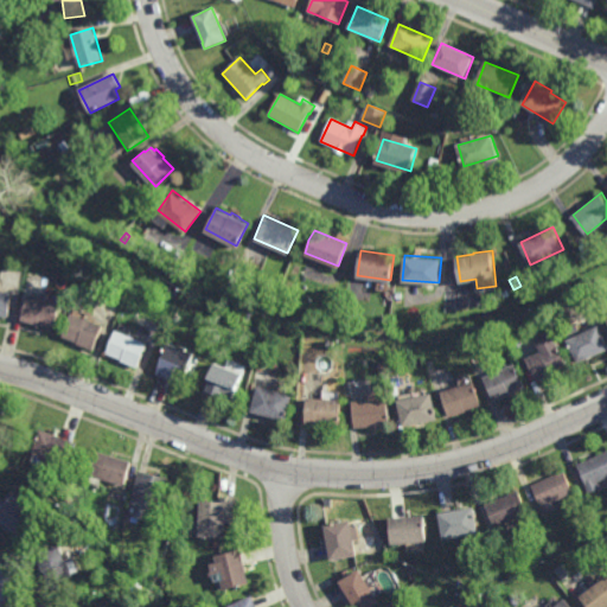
[(176,295),(167,292),(170,285),(178,288),(176,295)]
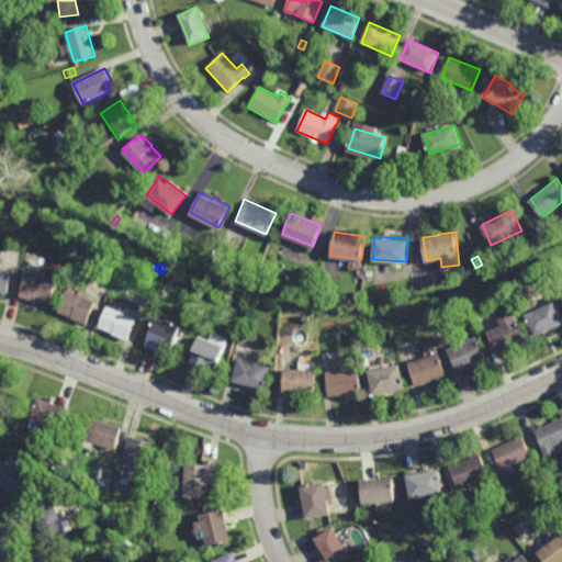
[(8,291),(0,290),(0,267),(11,269),(8,291)]
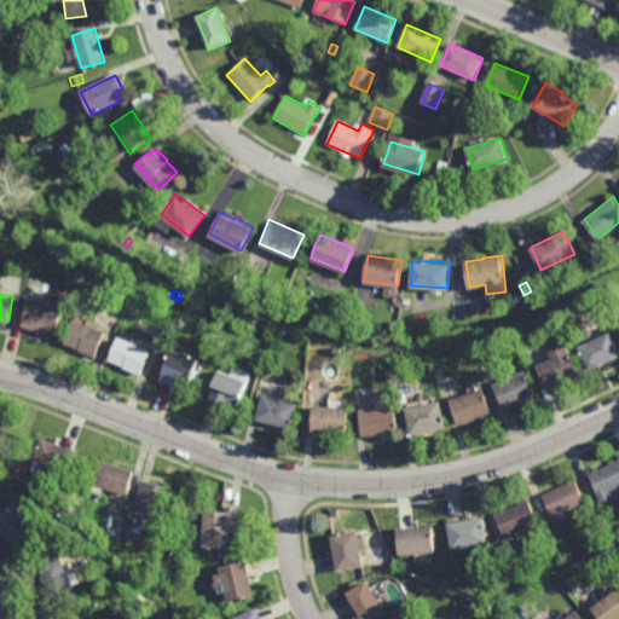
[(56,333),(39,329),(39,330),(21,325),(28,299),(61,307),(58,314),(59,316),(56,333)]
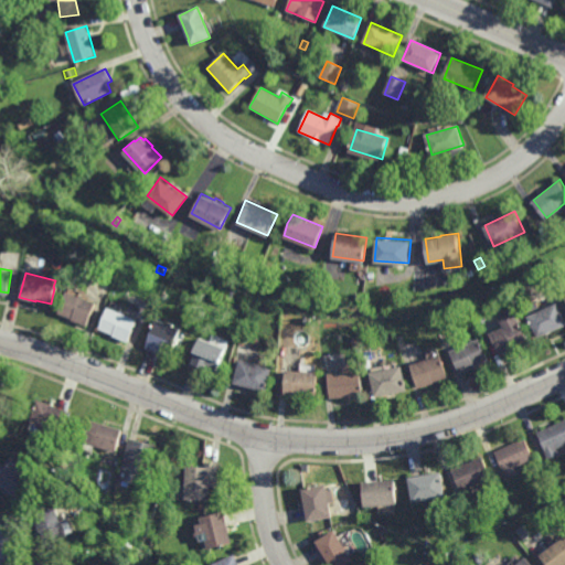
[(521,301),(518,291),(528,288),(531,297),(521,301)]
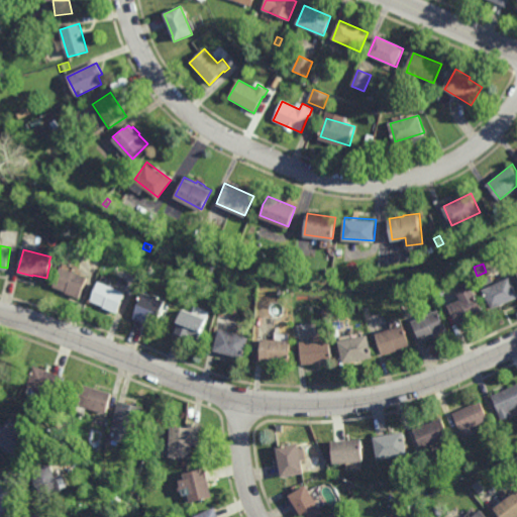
[(80,297),(66,292),(67,291),(54,285),(61,266),(88,277),(80,297)]
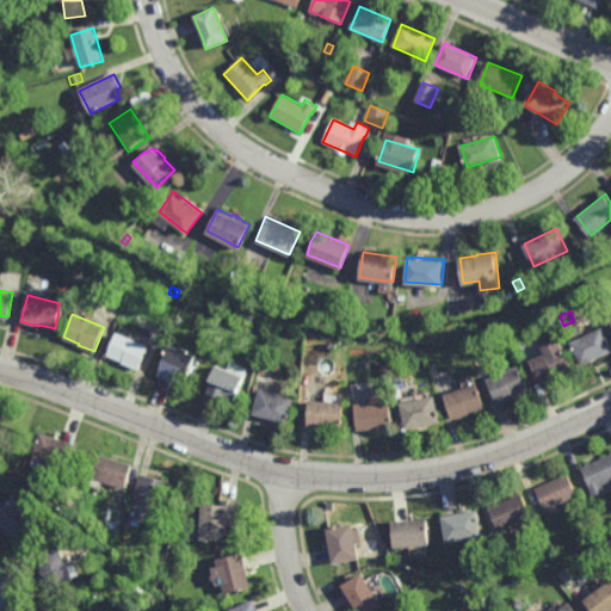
[(276,332),(269,329),(271,322),(278,325),(276,332)]
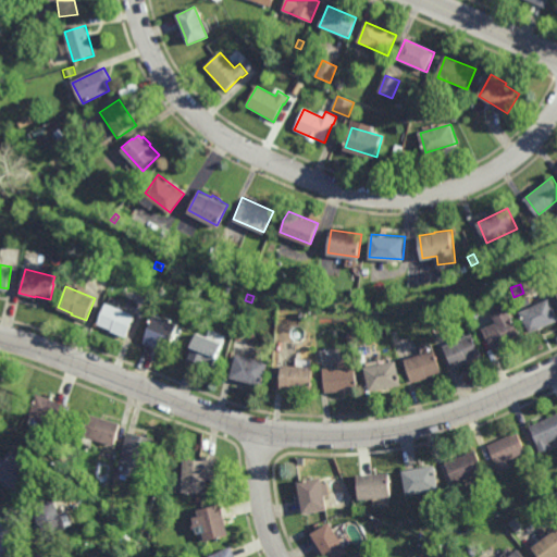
[(556,319),(531,331),(525,320),(522,311),(521,310),(551,297),(556,310),(556,319)]
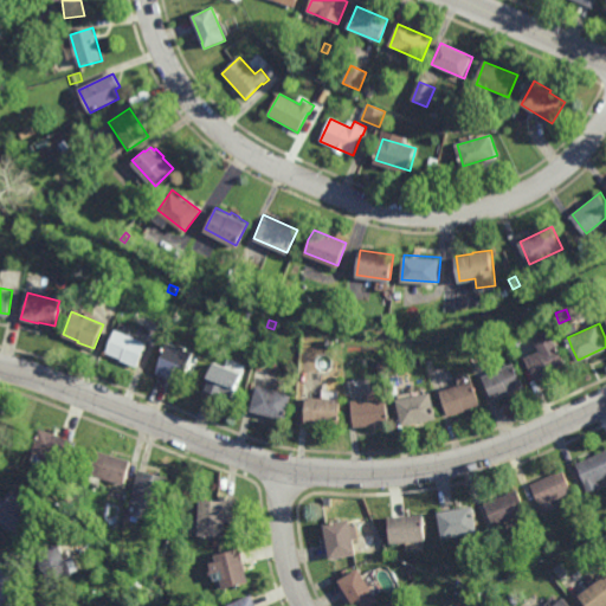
[(137,366),(121,359),(122,356),(107,350),(116,328),(148,341),(137,366)]
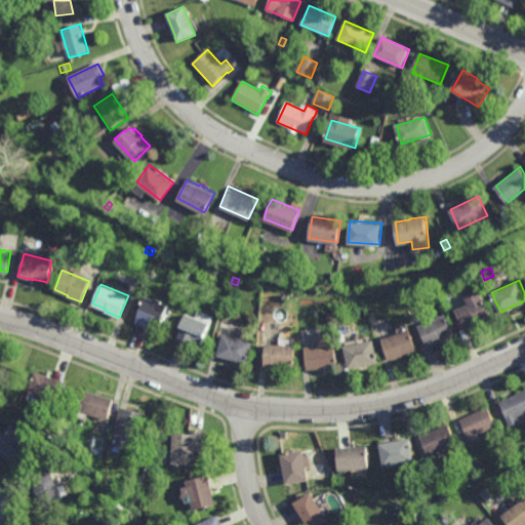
[(492,316),(480,322),(480,323),(467,329),(457,308),(471,303),(468,295),(481,289),(492,316)]
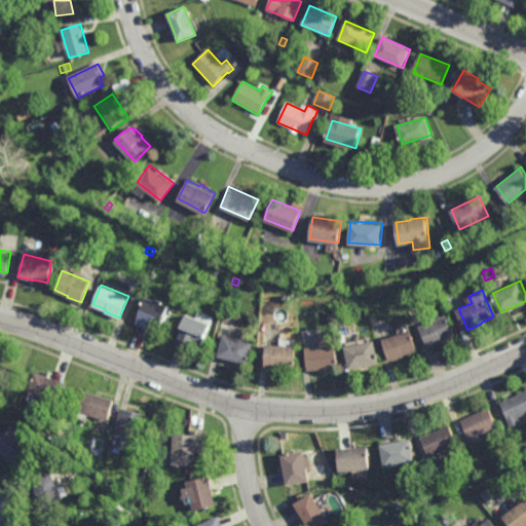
[(155,299),(156,298),(163,300),(162,302),(168,304),(165,312),(167,312),(165,318),(163,318),(160,327),(157,326),(156,329),(150,327),(150,328),(136,323),(146,296),(155,299)]
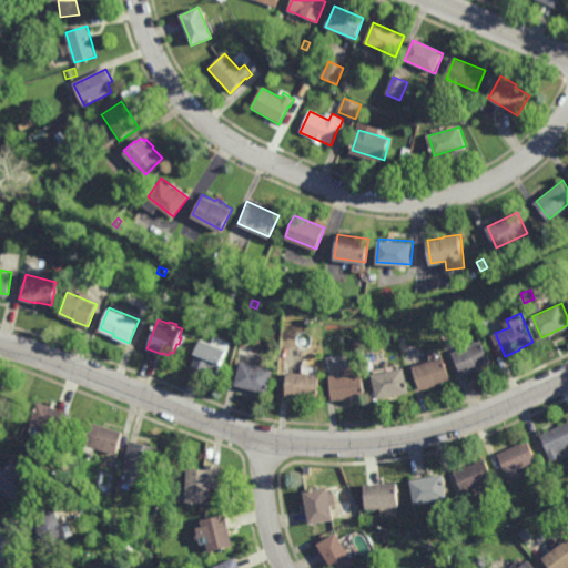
[(217,369),(208,366),(206,372),(192,366),(202,337),(217,343),(217,345),(226,348),(217,369)]
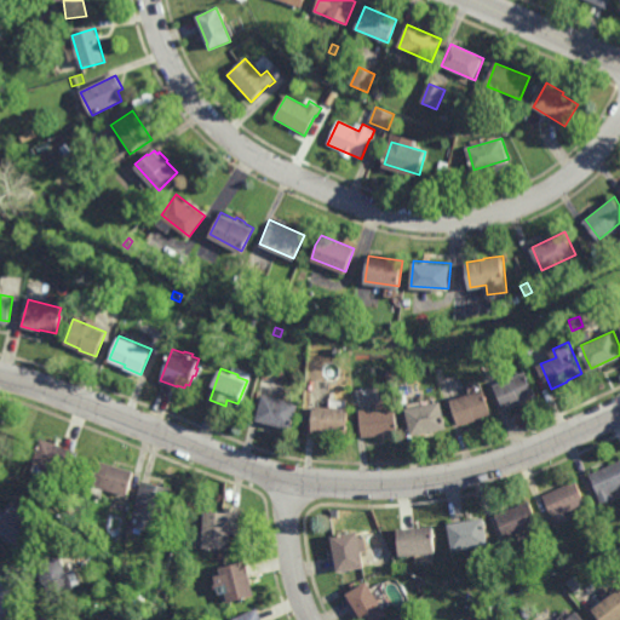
[(506,408),(495,384),(527,369),(538,394),(522,401),(522,402),(506,408)]
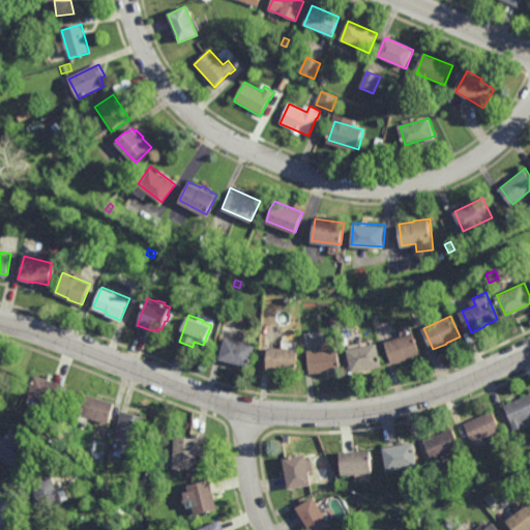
[(393,363),(386,341),(414,331),(421,352),(407,357),(407,358),(393,363)]
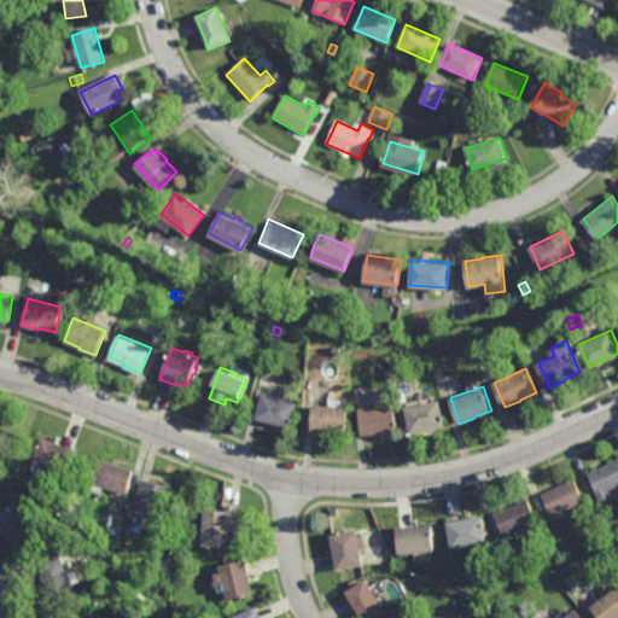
[(290,426),(255,417),(262,391),(297,401),(290,426)]
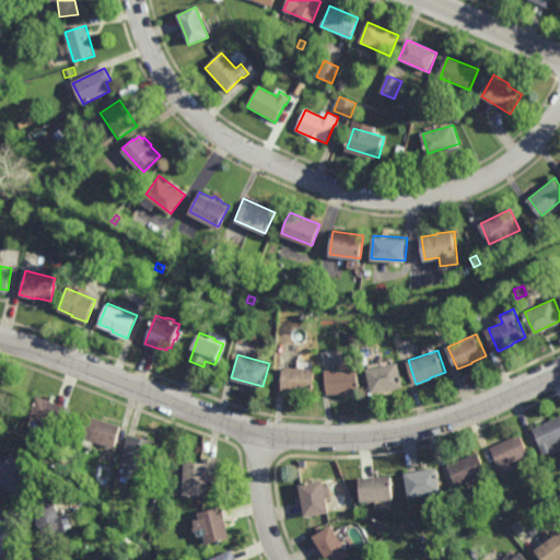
[(372,393),(366,369),(398,361),(403,386),(372,393)]
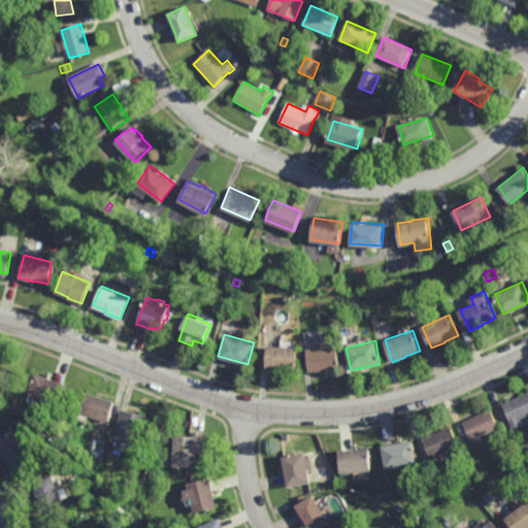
[(295,368),(265,366),(266,344),(296,347),(295,368)]
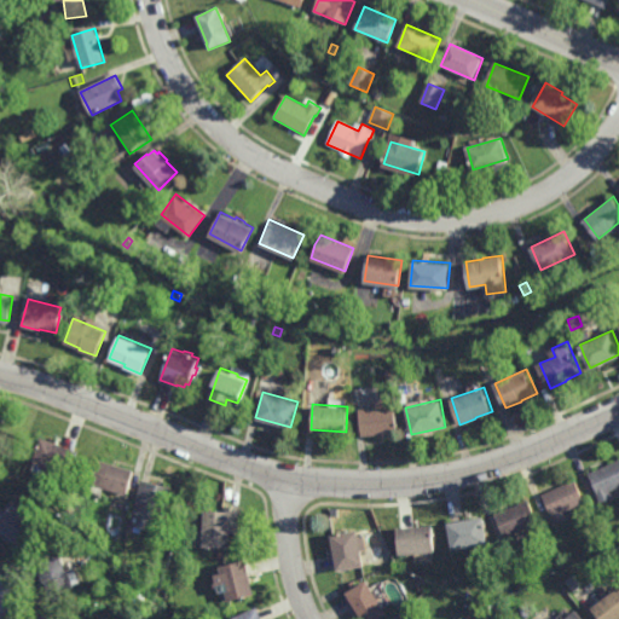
[(362,435),(359,409),(395,405),(398,431),(394,431),(394,432),(362,435)]
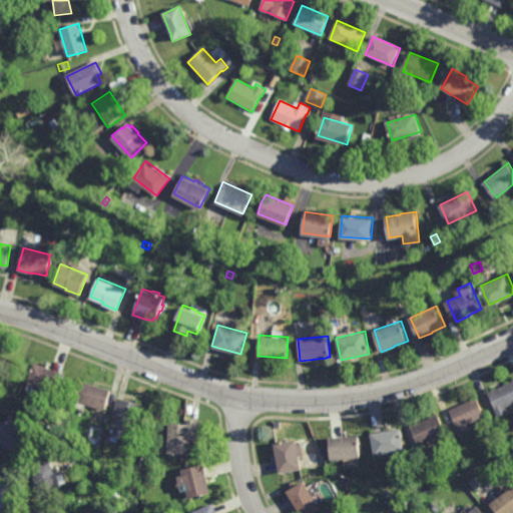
[(55,394),(26,383),(34,362),(62,373),(55,394)]
